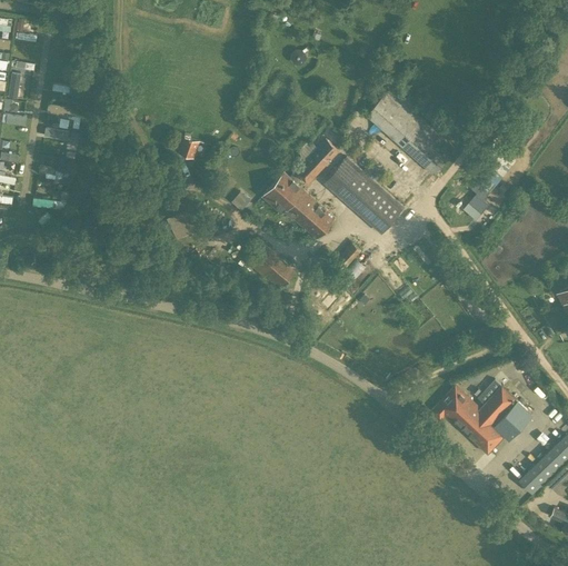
[(0,31),(9,33),(11,20),(0,18),(0,31)]
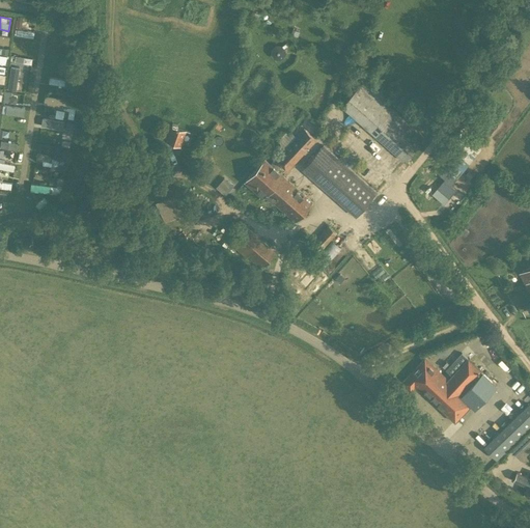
[(0,45),(10,47),(11,38),(0,36),(0,45)]
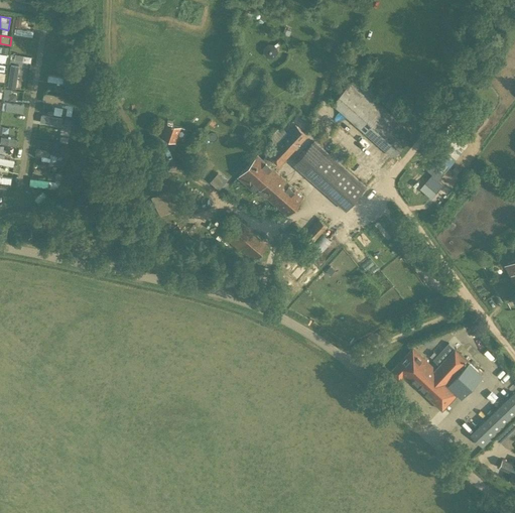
[(0,53),(9,55),(10,48),(0,46),(0,53)]
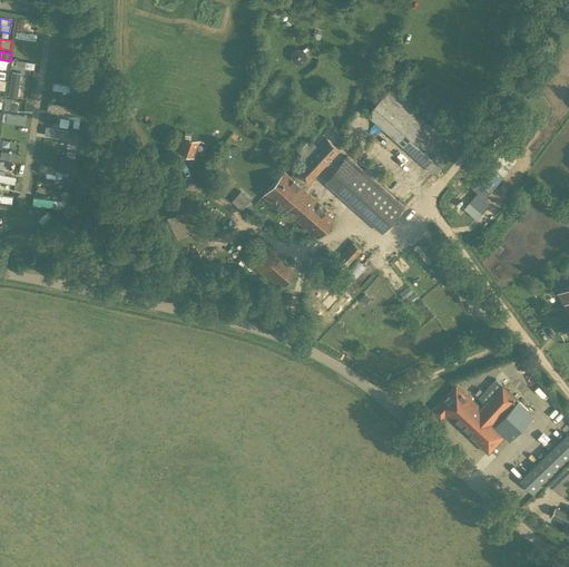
[(33,64),(35,56),(17,54),(16,61),(33,64)]
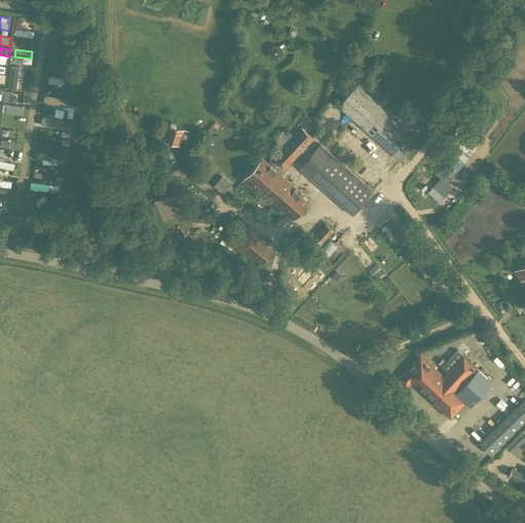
[(0,64),(8,65),(9,57),(0,55),(0,64)]
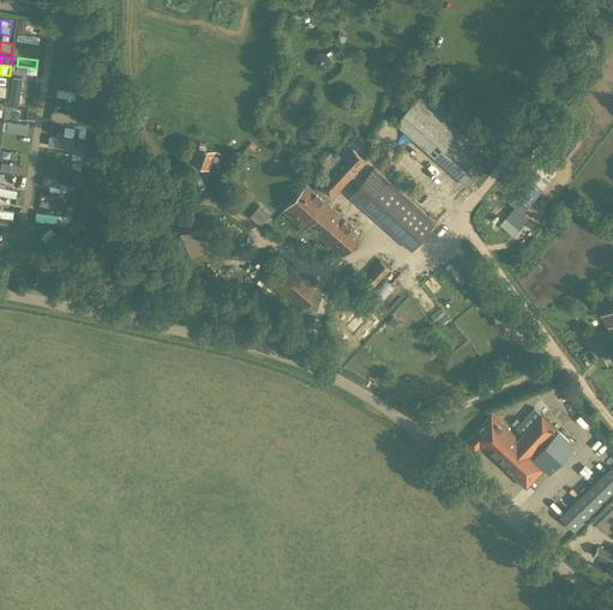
[(0,98),(7,101),(10,90),(0,86),(0,98)]
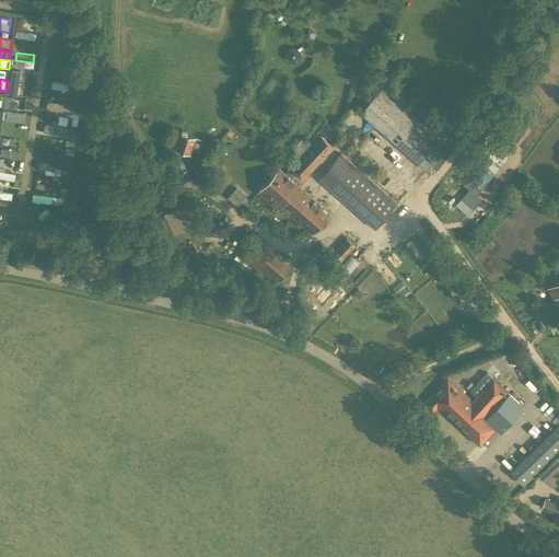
[(53,91),(71,93),(71,86),(54,83),(53,91)]
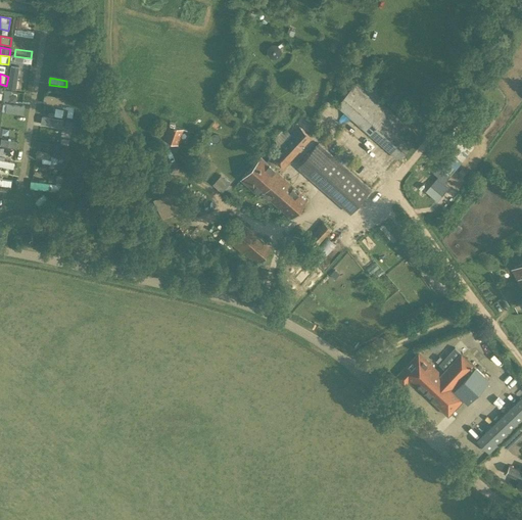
[(364,84),(373,92),(370,96),(356,84),(335,107),(396,161),(417,138),(420,135),(385,104),(387,102),(382,96),(377,102),(375,101),(379,97),(375,93),(378,89),(367,80),(364,84)]
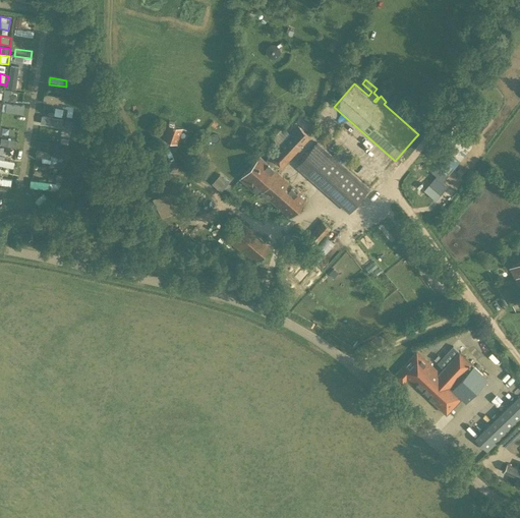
[(18,106),(19,94),(8,93),(7,105),(18,106)]
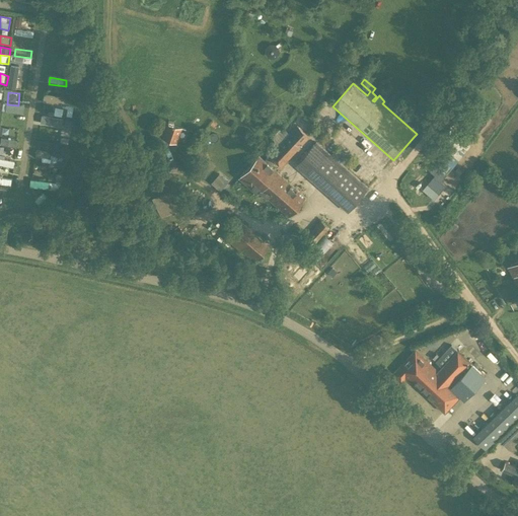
[(46,97),(46,104),(69,105),(69,97),(46,97)]
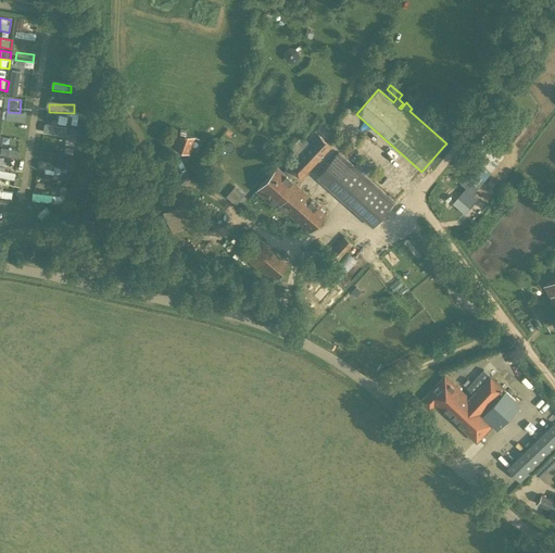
[(26,122),(27,115),(7,112),(5,120),(26,122)]
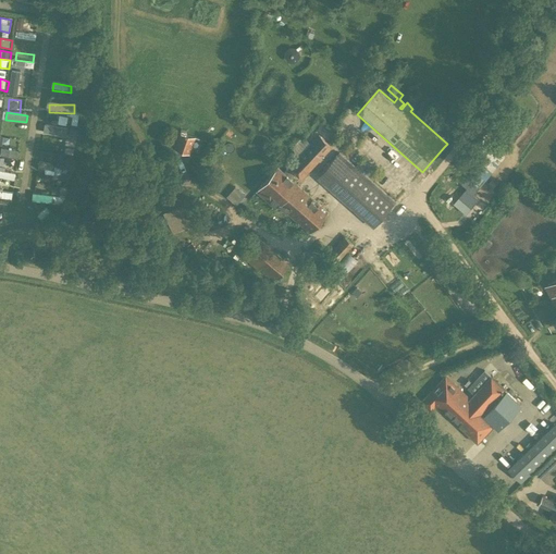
[(72,115),(71,125),(79,127),(82,118),(72,115)]
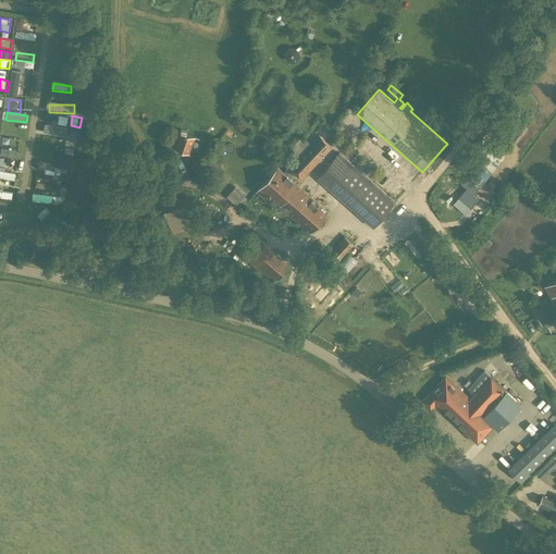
[(169,150),(188,157),(194,140),(178,134),(176,140),(172,139),(169,150)]
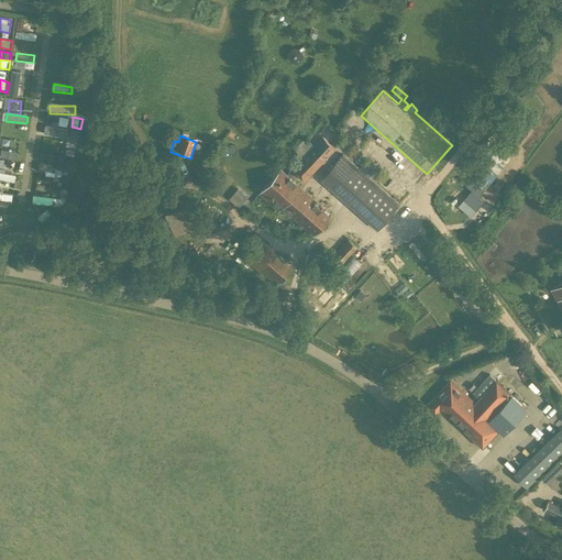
[(277,213),(281,210),(311,238),(330,217),(299,189),(293,183),(297,178),(304,184),(334,151),(320,139),(312,147),(305,141),(302,143),(295,151),(296,157),(299,161),(285,176),(279,172),(257,196),(277,213)]
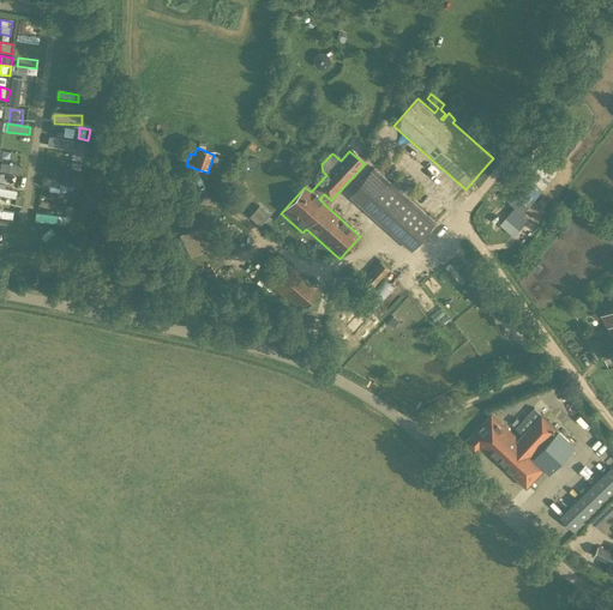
[(508,206),(512,211),(498,228),(512,240),(527,222),(521,217),(556,174),(542,162),(540,165),(534,162),(523,176),(528,181),(508,206)]
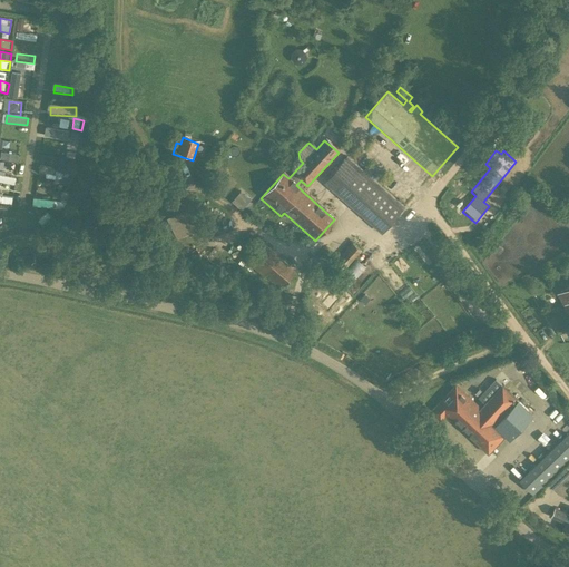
[(19,164),(21,156),(3,153),(2,160),(19,164)]
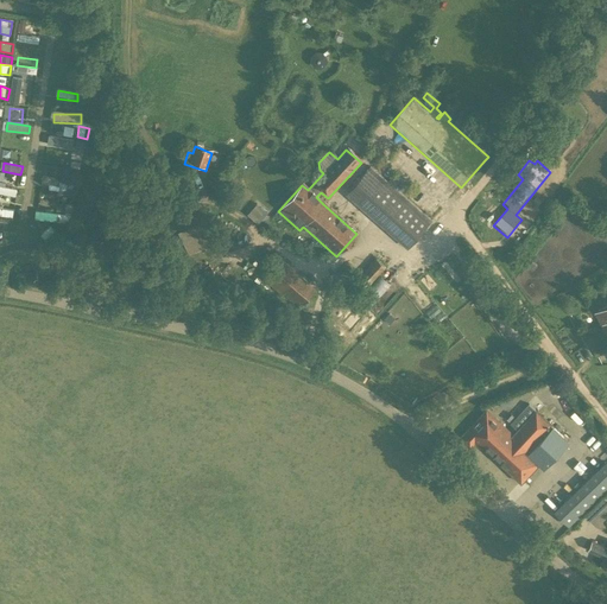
[(345,197),(405,252),(431,223),(370,169),(345,197)]
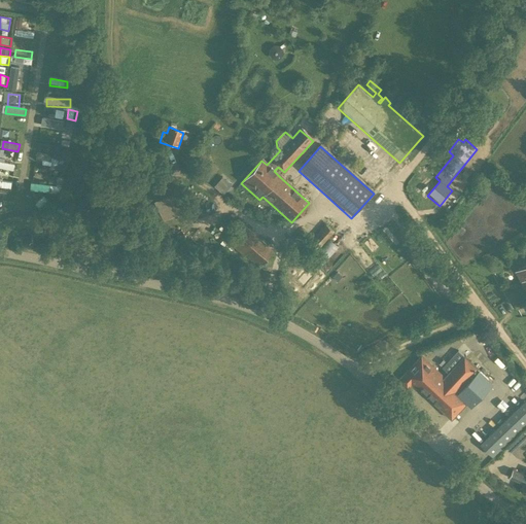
[(0,169),(15,173),(16,166),(0,162),(0,169)]
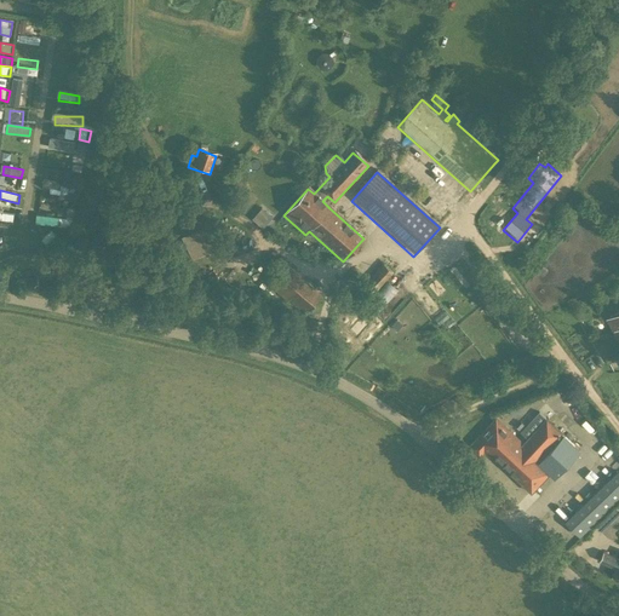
[(264,209),(254,220),(267,230),(276,219),(264,209)]
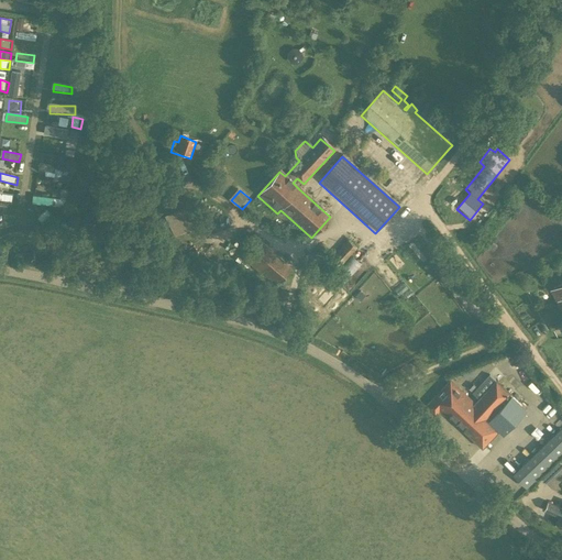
[(0,200),(13,202),(14,196),(0,194),(0,200)]
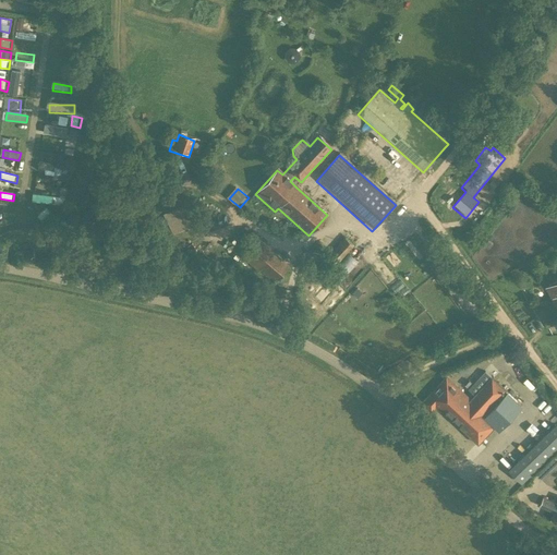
[(142,217),(152,242),(171,234),(172,236),(197,226),(185,193),(159,203),(161,207),(142,217)]
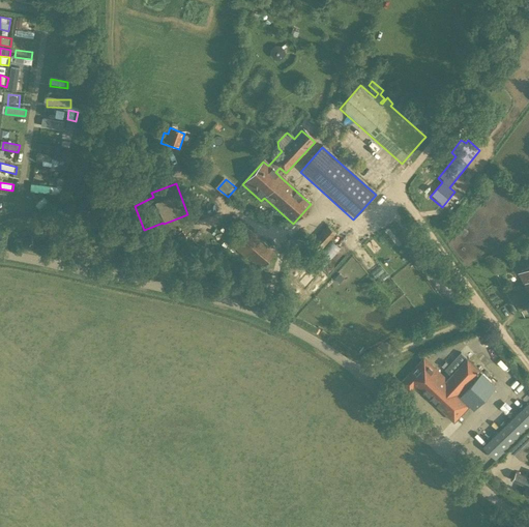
[(326,228),(309,250),(311,251),(306,258),(312,262),(335,235),(326,228)]
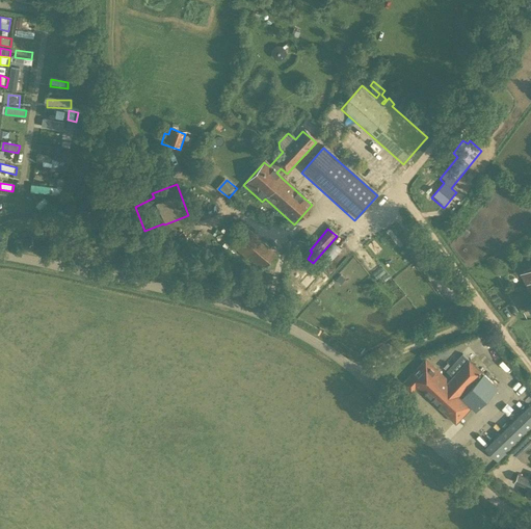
[(248,233),(247,233),(243,230),(230,245),(241,256),(258,270),(261,266),(263,268),(274,256),(248,233)]
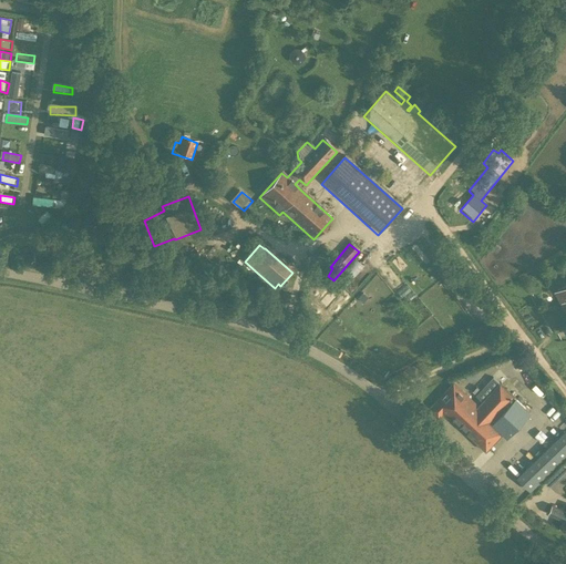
[(559,305),(565,316),(565,286),(553,295),(559,305)]
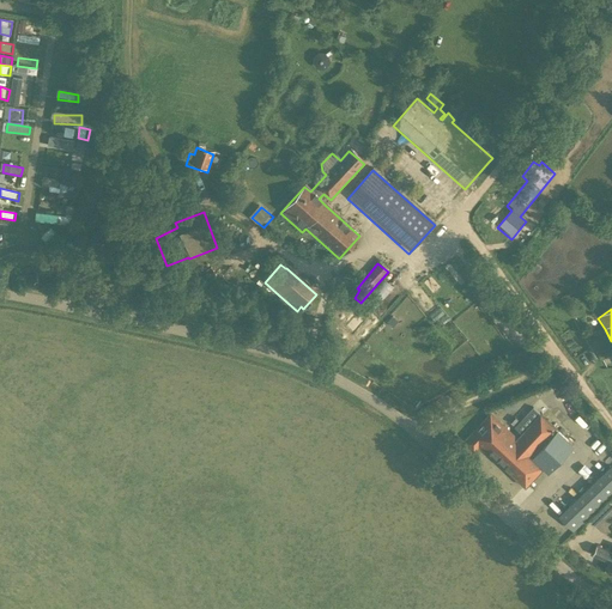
[(344,329),(355,340),(358,335),(356,333),(369,321),(361,312),(344,329)]
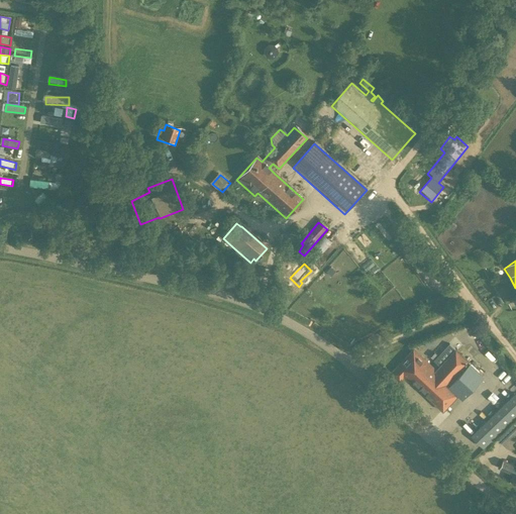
[(412,351),(390,376),(399,384),(405,377),(409,380),(408,381),(441,411),(455,396),(460,401),(482,379),(453,352),(447,346),(432,363),(439,369),(435,373),(412,351)]
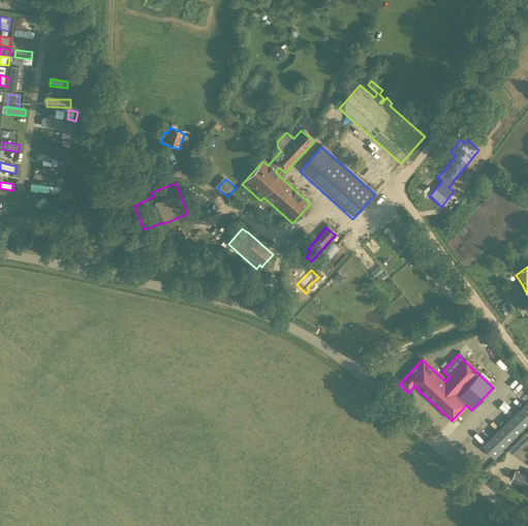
[(527,405),(526,404),(480,447),(493,461),(527,426),(527,405)]
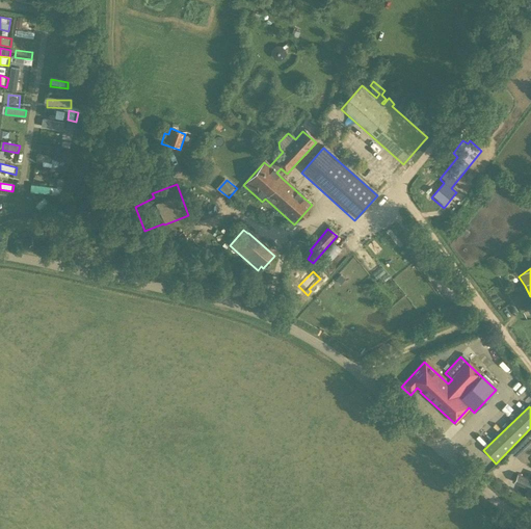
[(530,432),(509,454),(514,459),(530,443),(530,432)]
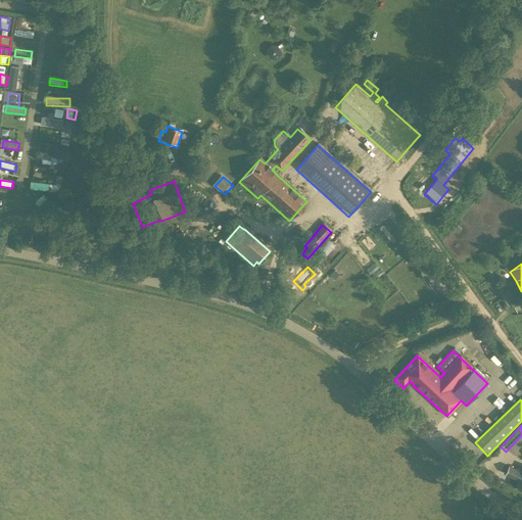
[(508,468),(505,476),(518,482),(516,488),(521,490),(521,473),(521,474),(508,468)]
